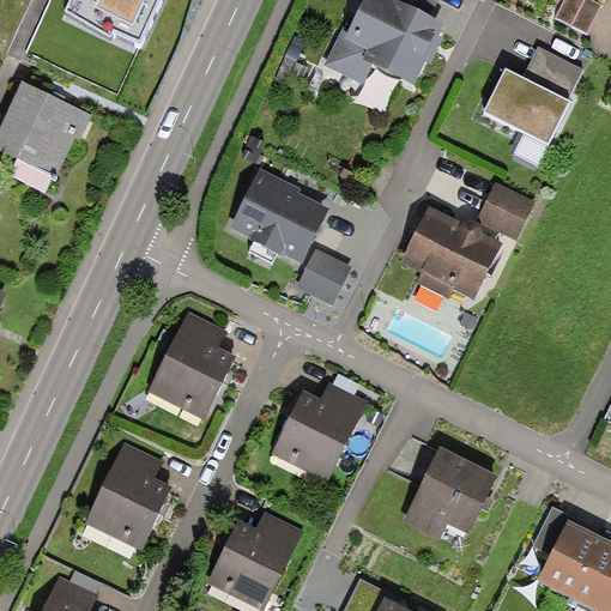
[(72,0),(96,12),(91,19),(113,29),(126,0),(72,0)]
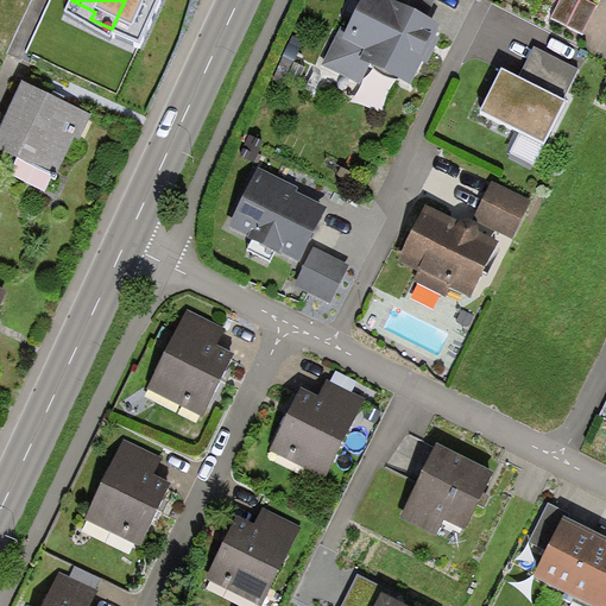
[(345,0),(332,25),(339,29),(322,63),(358,81),(367,63),(409,84),(440,25),(423,17),(430,0),(345,0)]
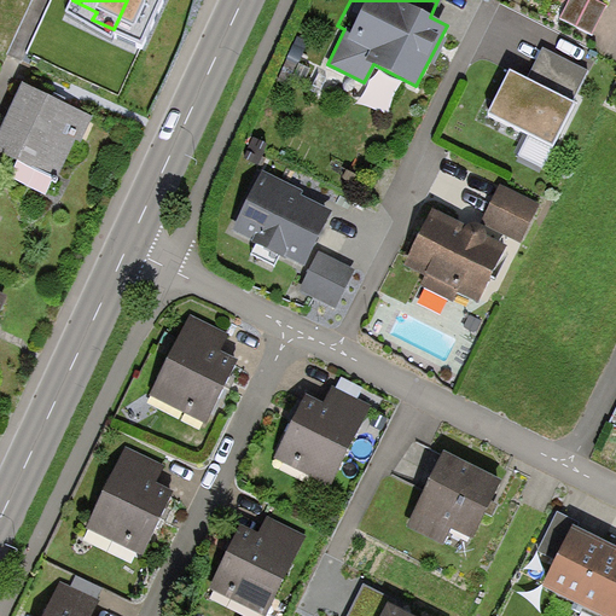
[(606,4),(598,0),(565,0),(558,16),(592,33),(606,4)]
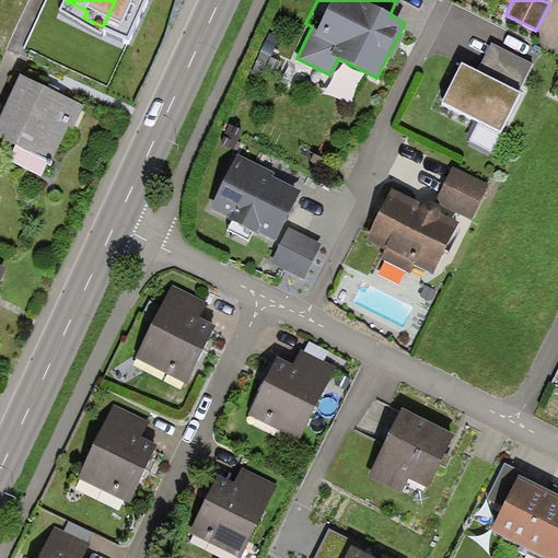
[(477,72),(460,64),(441,100),(498,129),(516,92),(513,90),(529,61),(491,43),(477,72)]
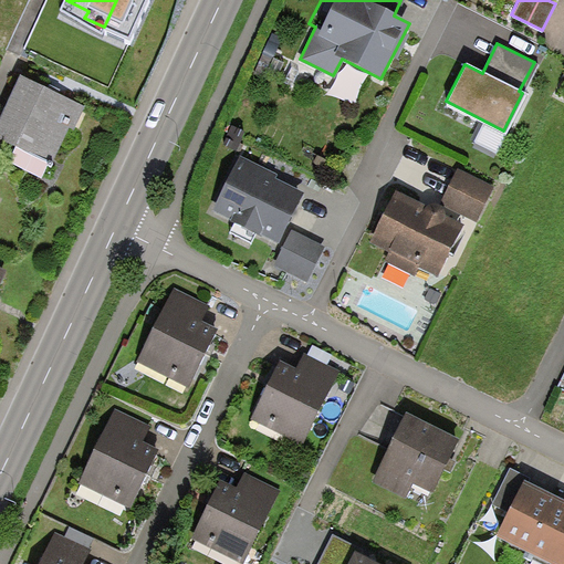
[(48,87),(20,75),(0,119),(0,139),(52,164),(69,127),(73,129),(85,104),(48,87)]
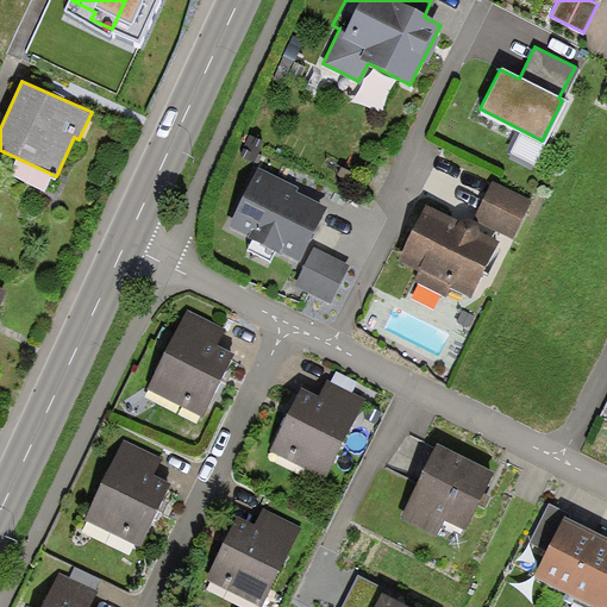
[(296,186),(257,167),(227,226),(298,261),(324,207),(293,192),(296,186)]
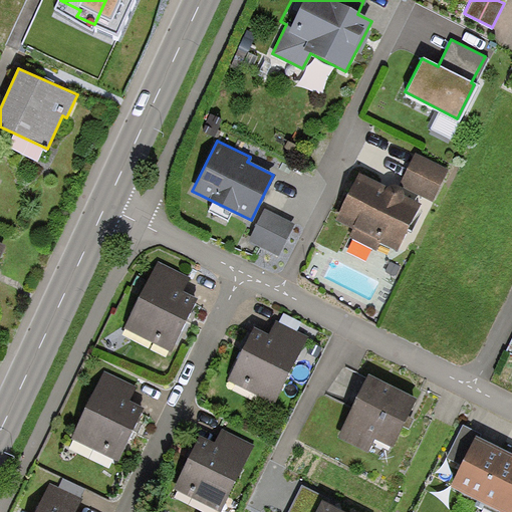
[(445,169),(413,155),(400,184),(432,199),(445,169)]
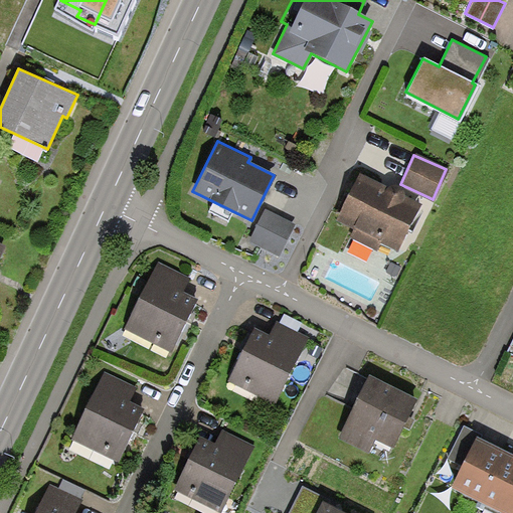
[(385,187),(359,173),(335,219),(350,226),(346,235),(375,249),(380,239),(396,247),(418,203),(403,196),(402,192),(400,188),(397,186),(393,185),(388,185),(385,187)]
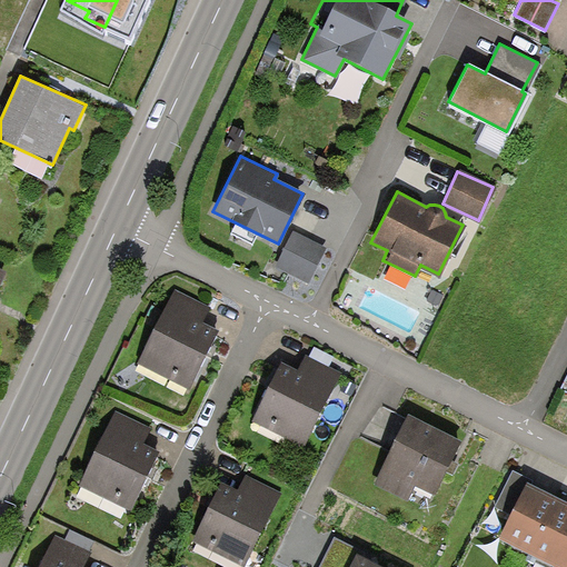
[(325,246),(292,230),(275,267),(308,282),(325,246)]
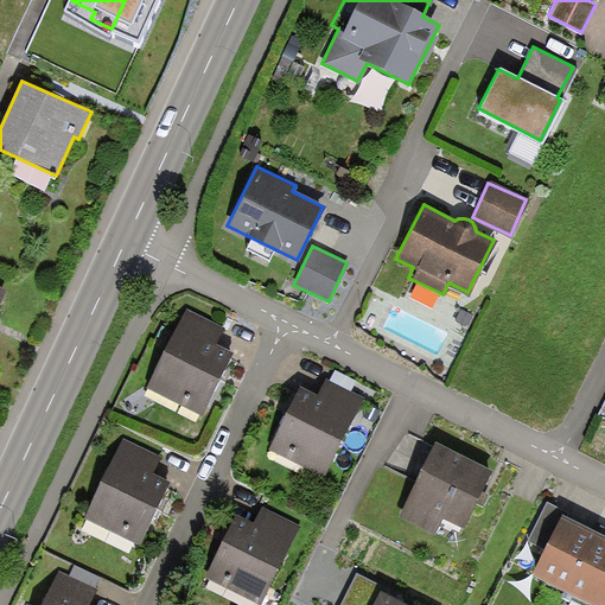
[(228,328),(186,306),(145,386),(203,415),(224,373),(235,352),(220,344),(228,328)]
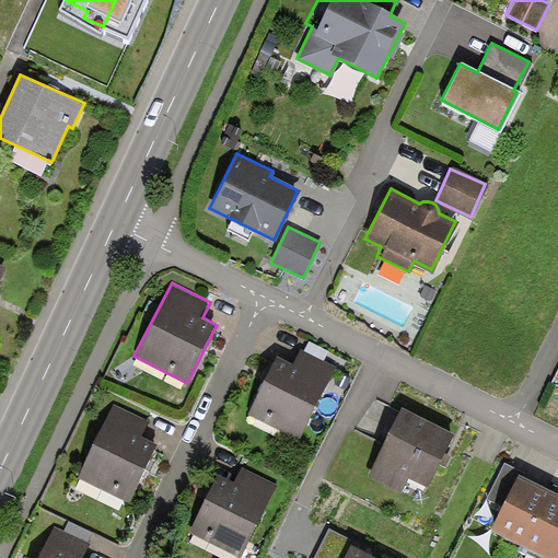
[(300,349),(292,363),(276,355),(267,372),(245,414),(297,440),(335,367),(300,349)]
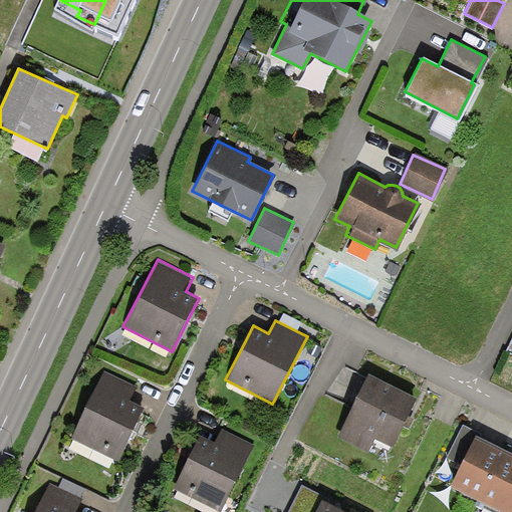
[(136,385),(103,369),(69,440),(117,463),(135,428),(144,408),(128,401),(136,385)]
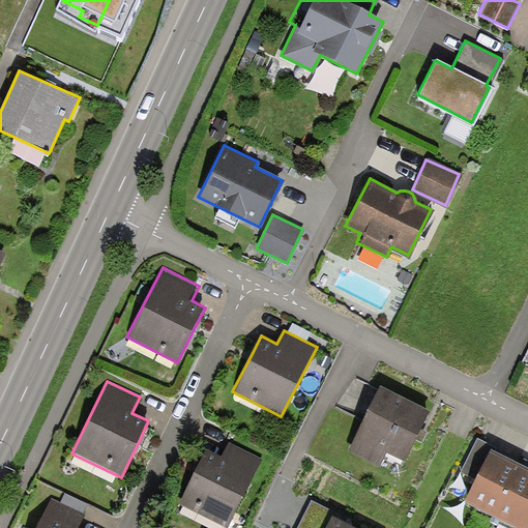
[(430,410),(379,385),(347,448),(379,464),(384,452),(404,462),(417,435),(430,410)]
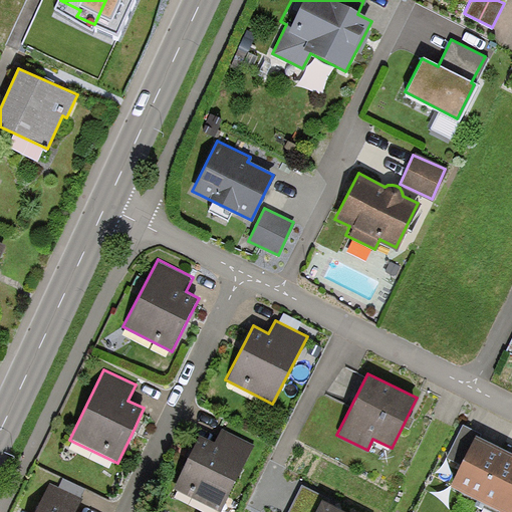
[(511,455),(478,439),(480,433),(461,423),(444,457),(459,465),(448,486),(499,511),(511,511),(511,455)]
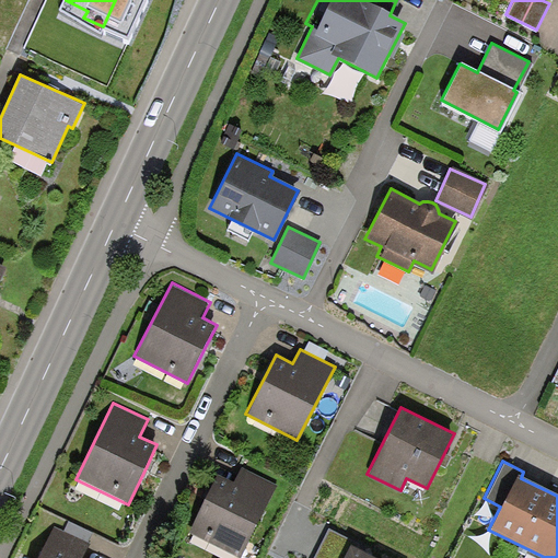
[(233,483),(216,474),(206,495),(186,532),(236,557),(239,557),(277,483),(242,465),(233,483)]
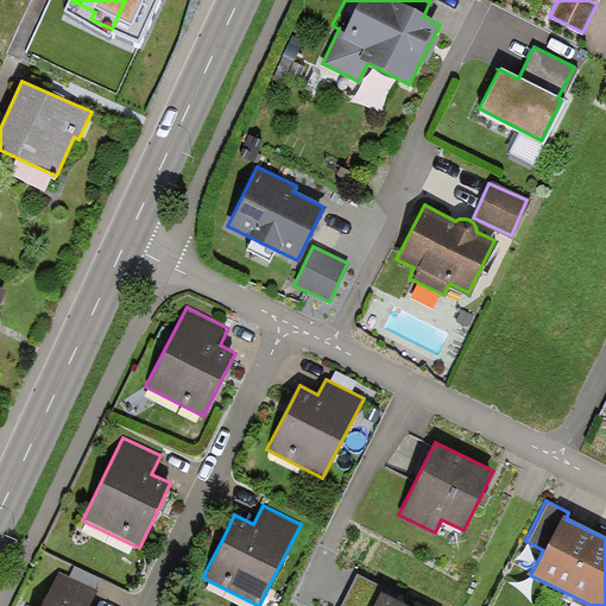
[(67,576),(56,572),(39,605),(84,605),(99,576),(73,563),(67,576)]
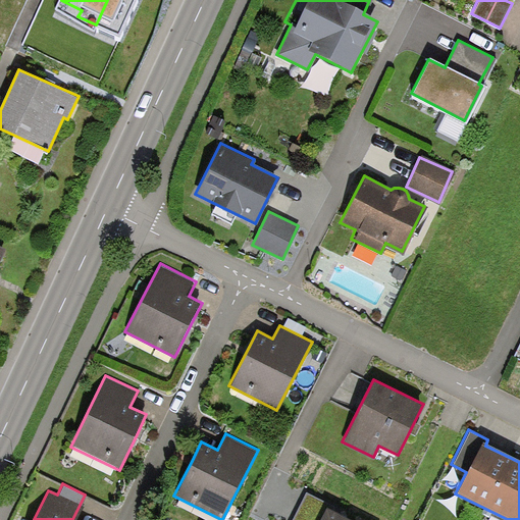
[(349,519),(342,516),(344,512),(306,492),(292,519),(349,519)]
